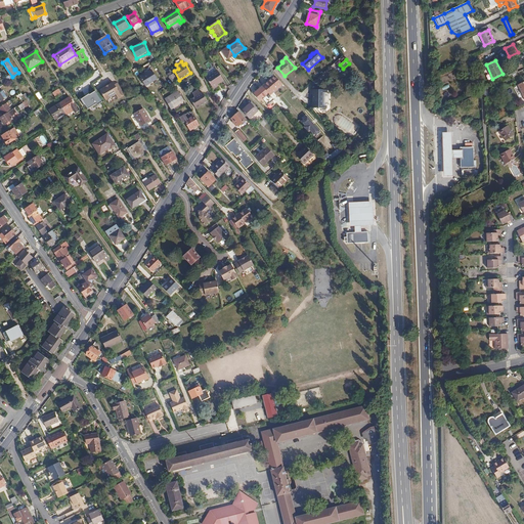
[(224,80),(218,71),(207,78),(214,89),(219,86),(218,84),(224,80)]
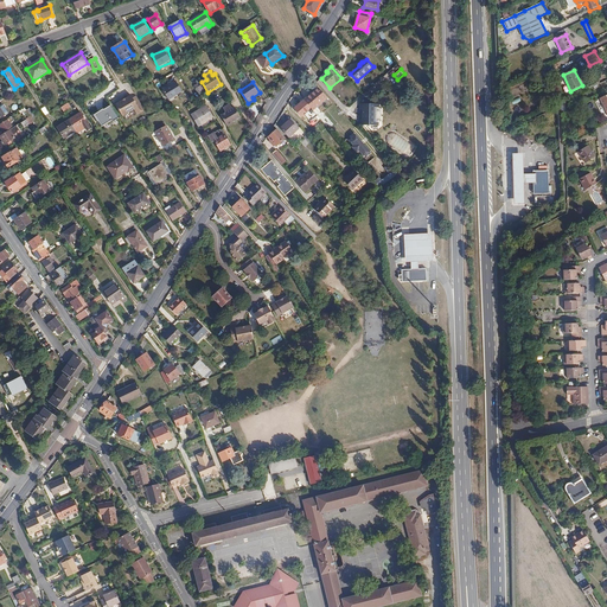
[(178,83),(164,90),(170,100),(183,91),(178,83)]
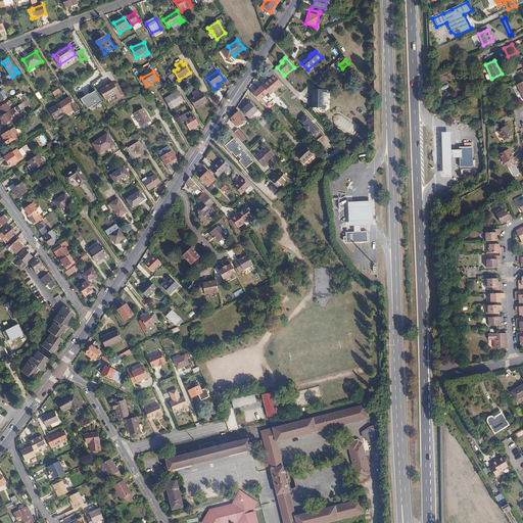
[(272,93),(282,86),(276,79),(272,81),(271,80),(265,85),(272,93)]
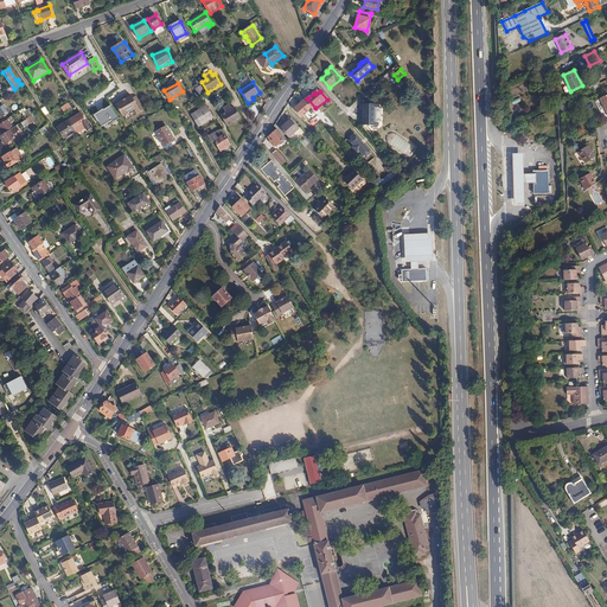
[(132,96),(117,104),(123,116),(135,110),(138,115),(146,110),(138,96),(134,98),(132,96)]
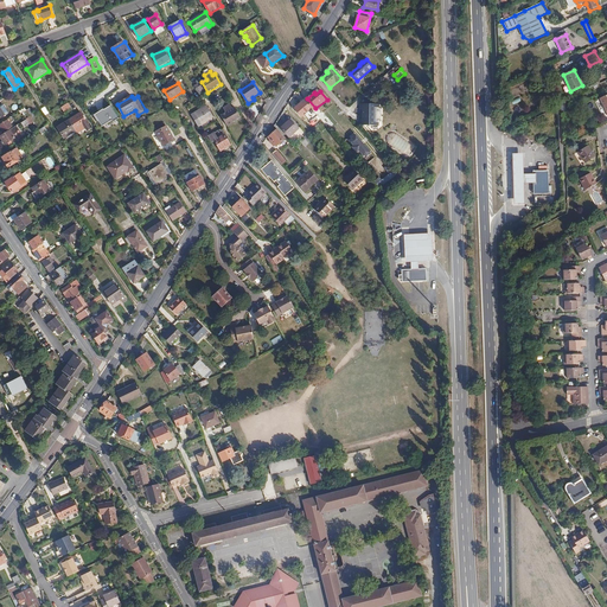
[(377,123),(378,102),(359,102),(358,123),(377,123)]
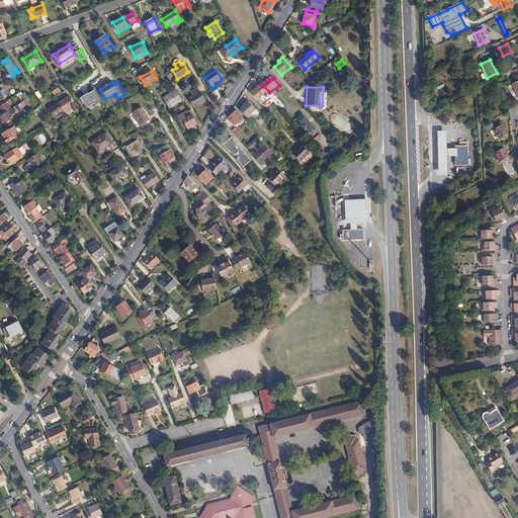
[(257,100),(263,95),(257,88),(251,92),(257,100)]
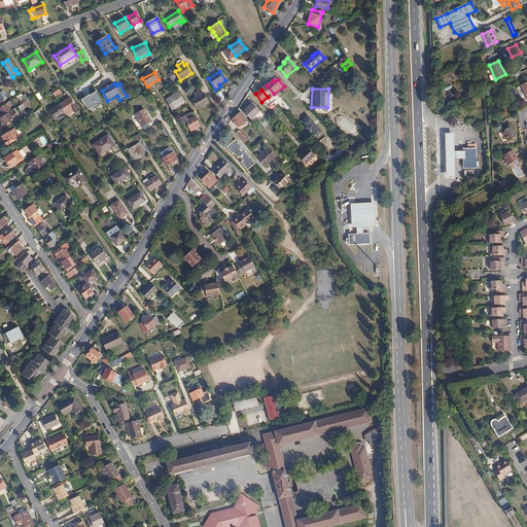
[(88,111),(103,103),(98,92),(82,100),(88,111)]
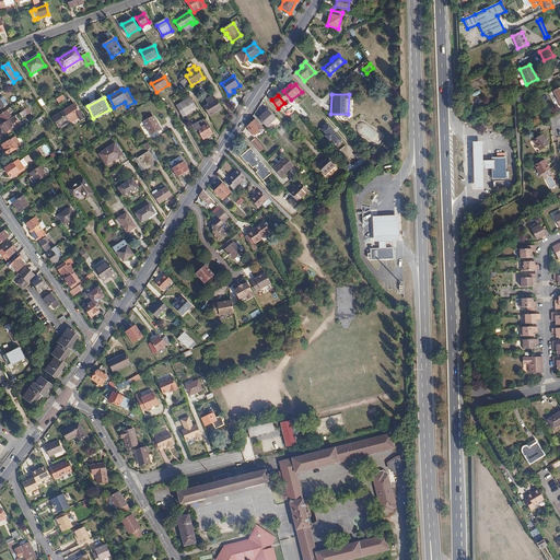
[(198,107),(193,97),(181,104),(187,114),(198,107)]
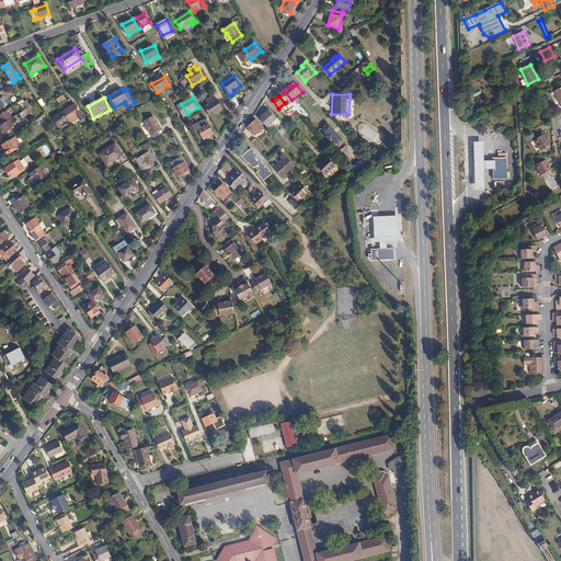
[(206,109),(212,118),(224,112),(218,102),(216,103),(214,99),(208,102),(210,106),(206,109)]
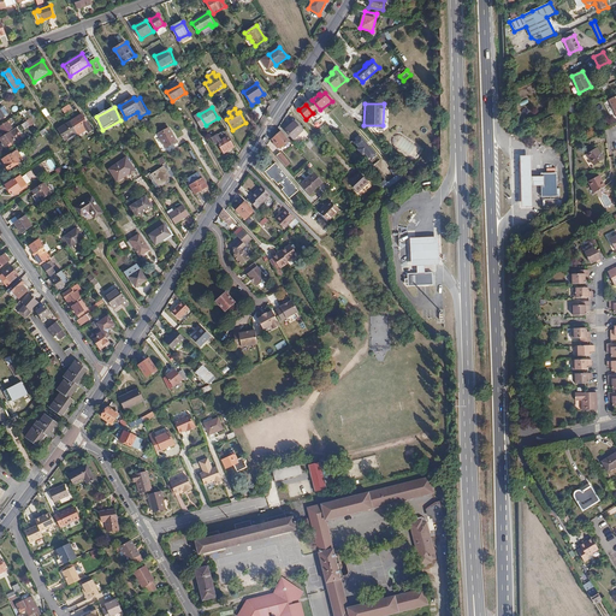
[(323,117),(335,131),(339,126),(329,113),(323,117)]
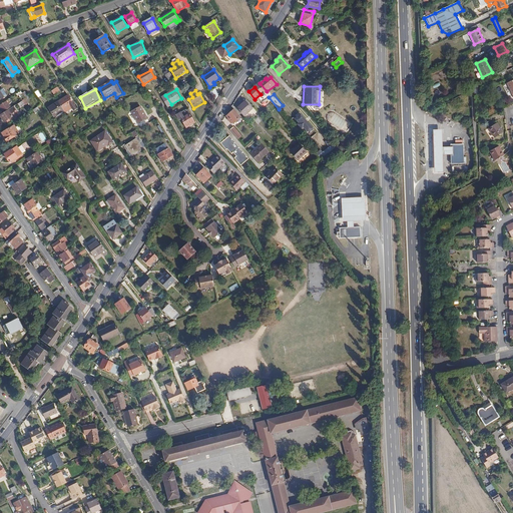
[(68,95),(59,101),(65,110),(71,106),(74,111),(77,109),(68,95)]
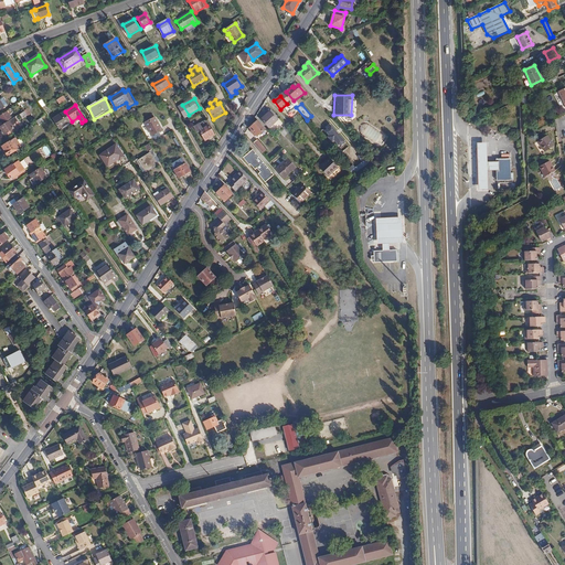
[(152,113),(148,105),(142,108),(147,116),(152,113)]
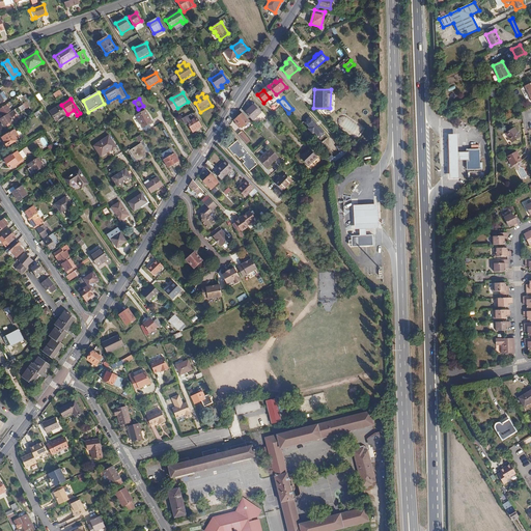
[(10,110),(7,105),(0,110),(3,114),(10,110)]
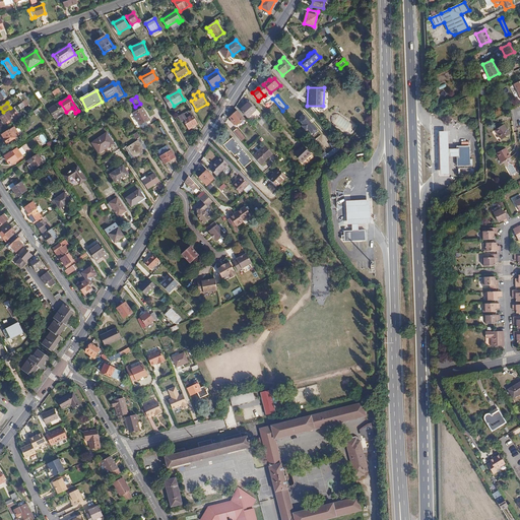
[(66,112),(60,103),(50,109),(56,118),(66,112)]
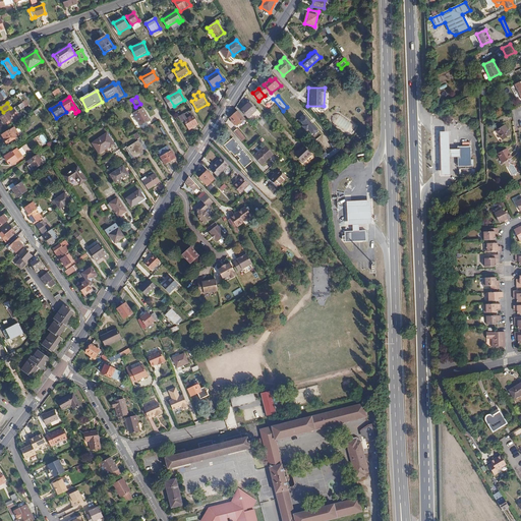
[(256,110),(248,103),(241,110),(248,118),(256,110)]
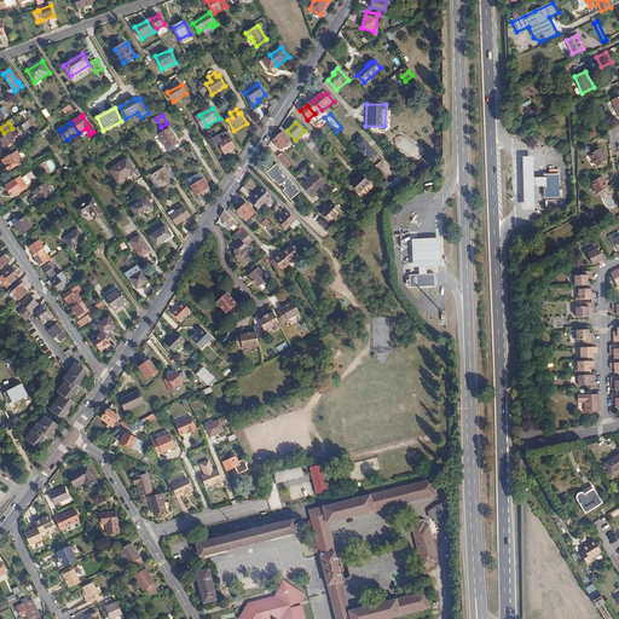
[(4,137),(1,138),(6,146),(13,142),(15,144),(24,138),(18,128),(4,137)]
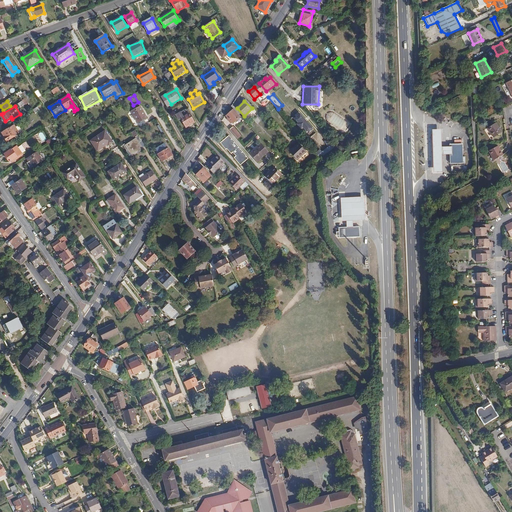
[(185,126),(194,121),(186,108),(176,114),(179,120),(181,118),(185,126)]
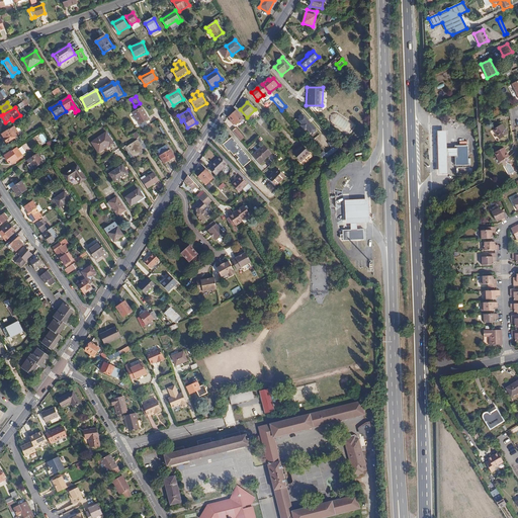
[(244,117),(237,110),(230,117),(232,119),(234,122),(233,123),(234,124),(235,123),(237,125),(244,117)]
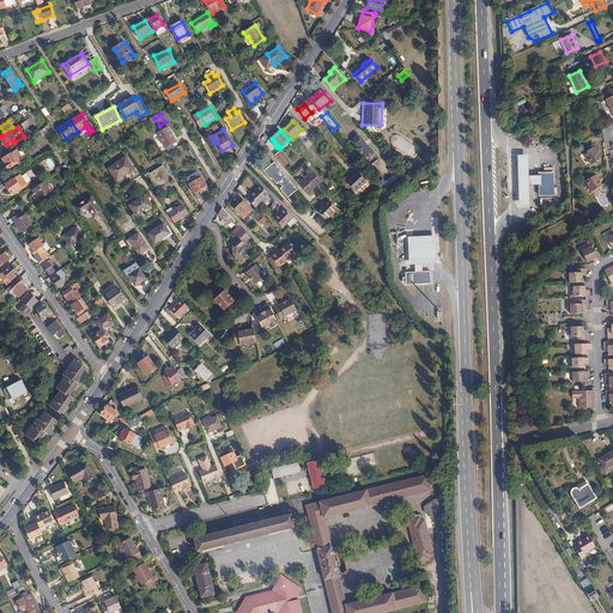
[(177,141),(171,132),(162,138),(167,146),(177,141)]
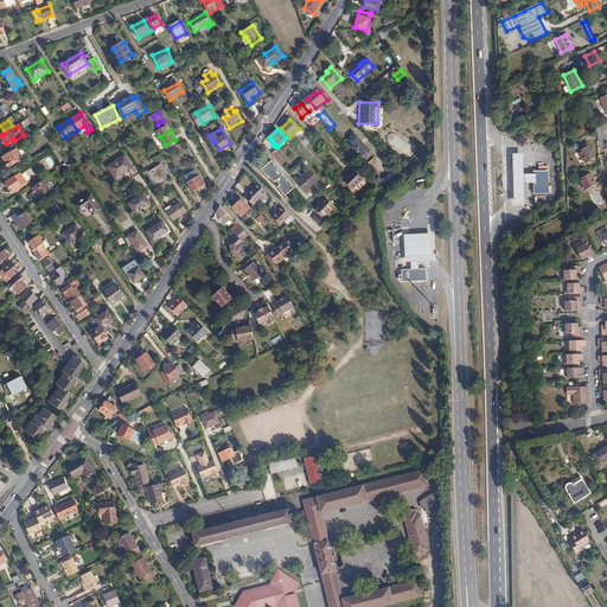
[(347,139),(359,153),(360,152),(366,159),(374,153),(356,132),(347,139)]
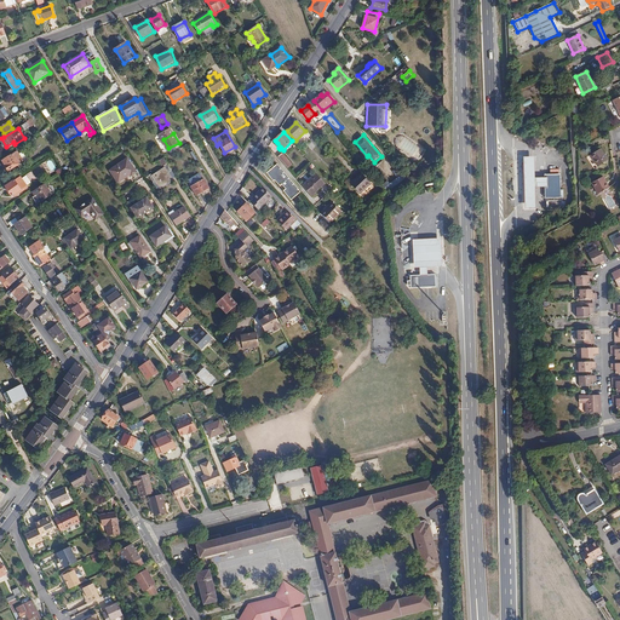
[(397,148),(419,161),(425,150),(405,137),(397,148)]
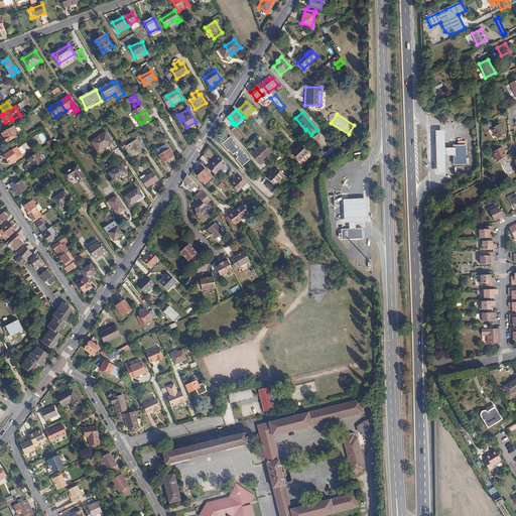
[(506,133),(500,124),(492,129),(498,138),(506,133)]
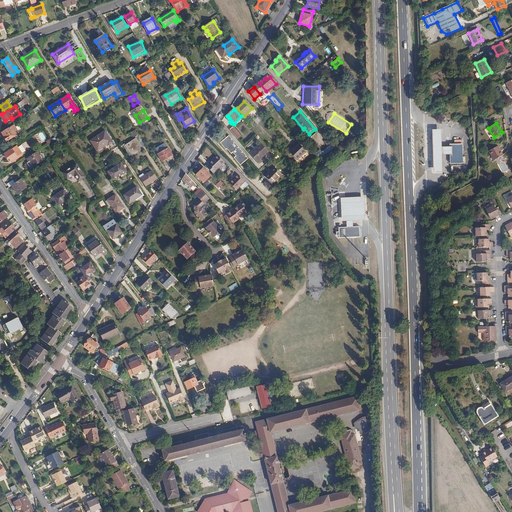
[(19,135),(14,126),(3,133),(6,136),(5,137),(8,141),(19,135)]
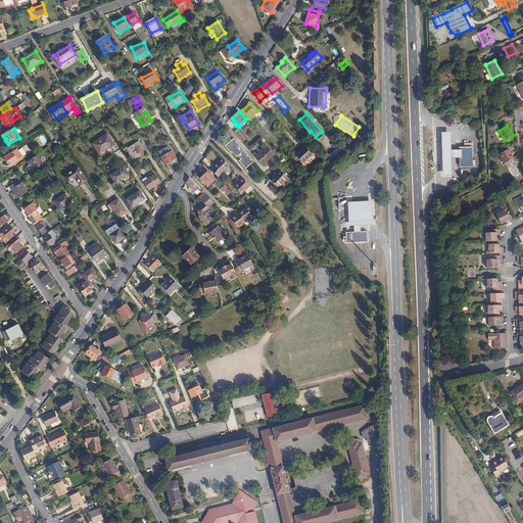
[(462,156),(462,147),(456,147),(454,147),(454,141),(453,130),(443,130),(444,148),(444,159),(445,169),(445,174),(455,173),(455,161),(454,155),(456,155),(462,156)]
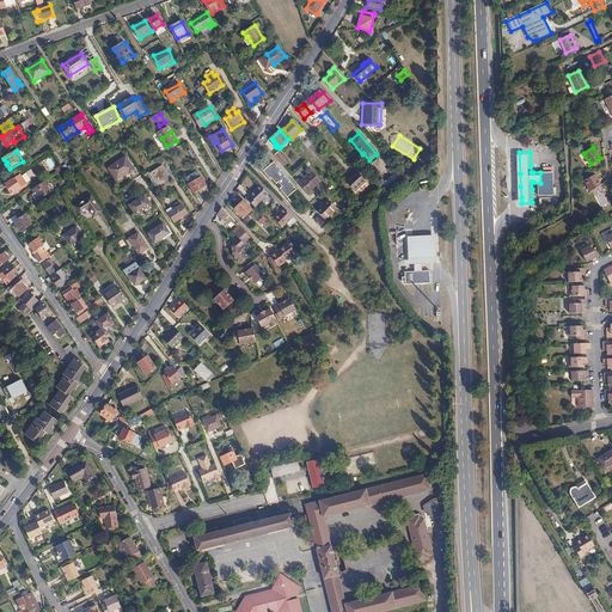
[(279,154),(275,157),(285,167),(287,165),(279,154)]
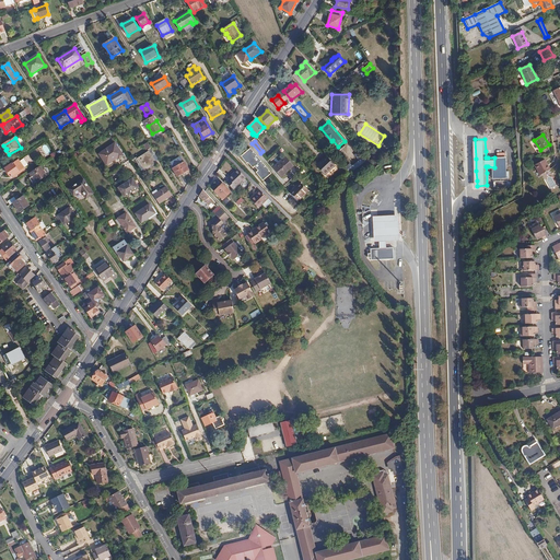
[(124,155),(116,143),(101,154),(106,163),(117,155),(119,159),(124,155)]
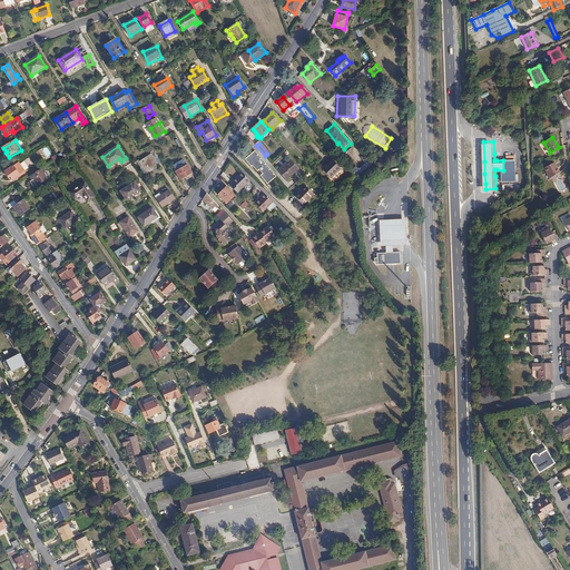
[(158,157),(155,151),(151,153),(153,154),(139,163),(143,167),(144,166),(147,172),(159,165),(155,159),(158,157)]
